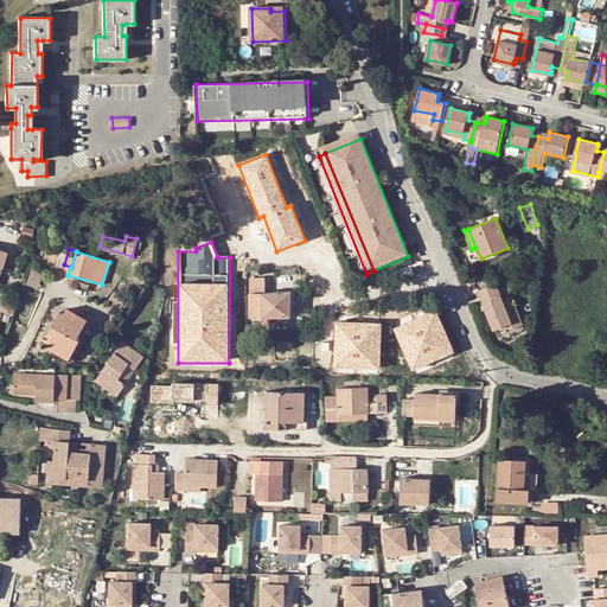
[(250,278),(250,318),(262,318),(262,325),(269,325),(269,318),(291,318),(292,293),(266,293),(266,278),(250,278)]
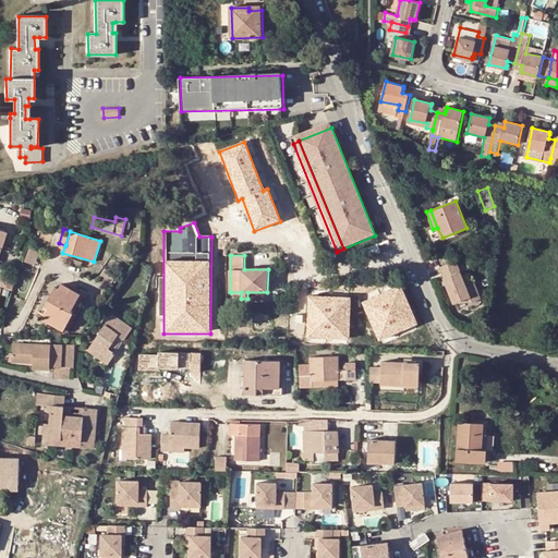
[(439,268),(455,304),(466,299),(471,308),(483,304),(478,293),(473,295),(463,271),(459,274),(455,262),(439,268)]
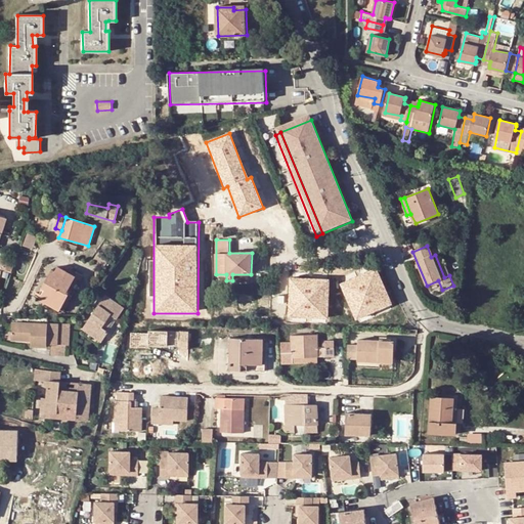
[(57,267),(55,271),(51,269),(42,287),(46,289),(40,299),(60,310),(70,294),(67,293),(76,276),(57,267)]
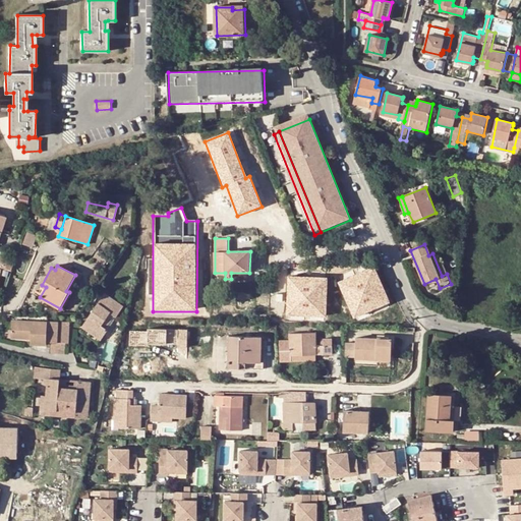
[(375,267),(338,282),(353,317),(390,302),(375,267)]
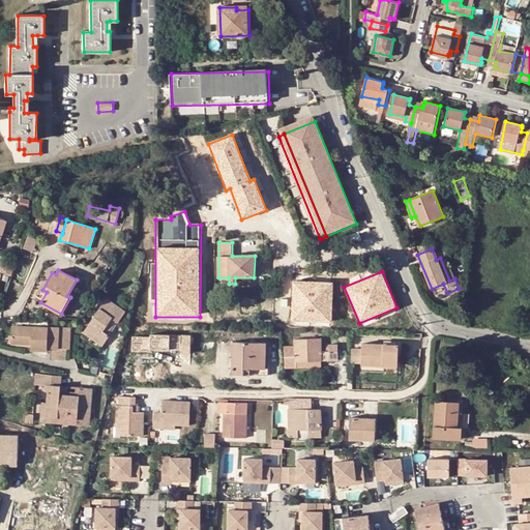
[(67,296),(70,297),(61,314),(65,315),(83,283),(77,280),(67,296)]
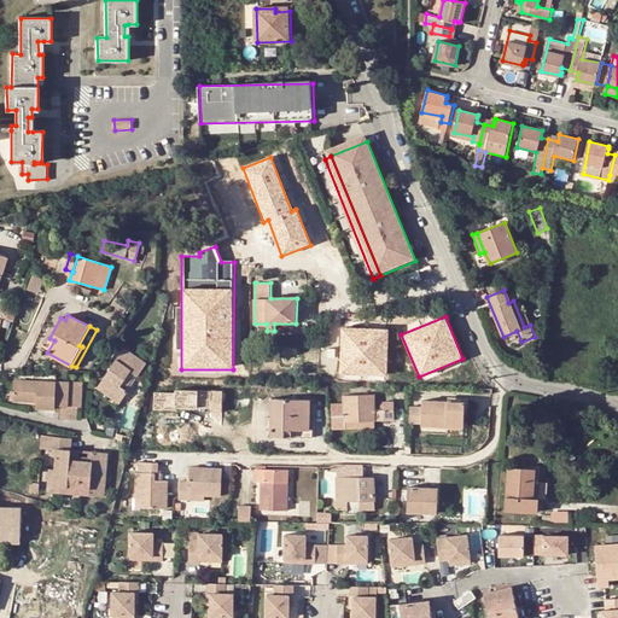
[(389,330),(340,328),(340,374),(388,375),(389,330)]
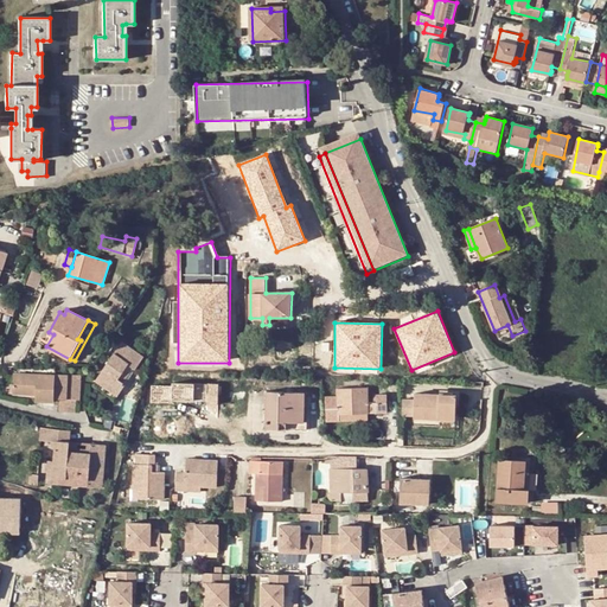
[(122,383),(119,379),(123,372),(128,365),(135,370),(145,357),(122,343),(93,385),(115,401),(126,385),(122,383)]
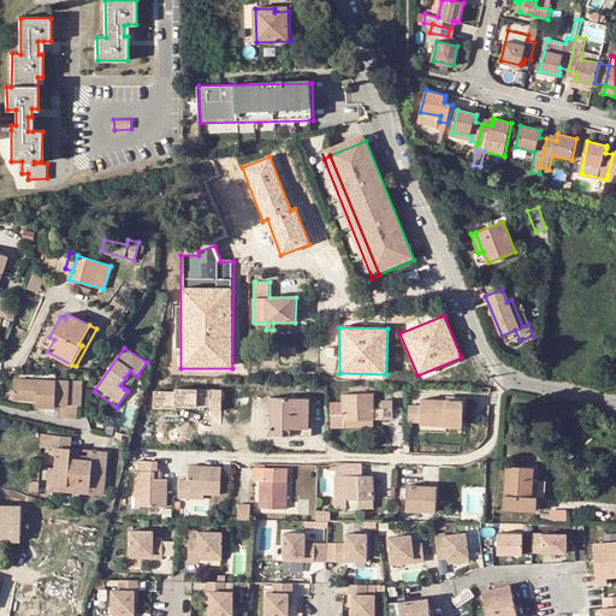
[(55,407),(55,406),(83,406),(84,381),(15,378),(13,388),(13,398),(36,400),(36,406),(55,407)]
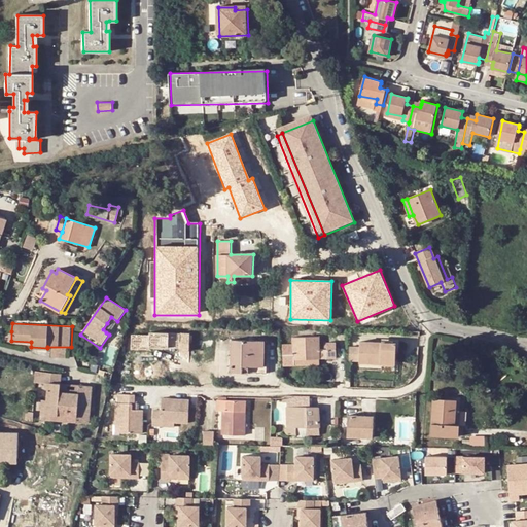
[(326,343),(326,350),(320,350),(319,337),(293,338),(293,344),(282,345),(283,365),(294,364),(294,359),(319,359),(337,358),(336,343),(326,343)]
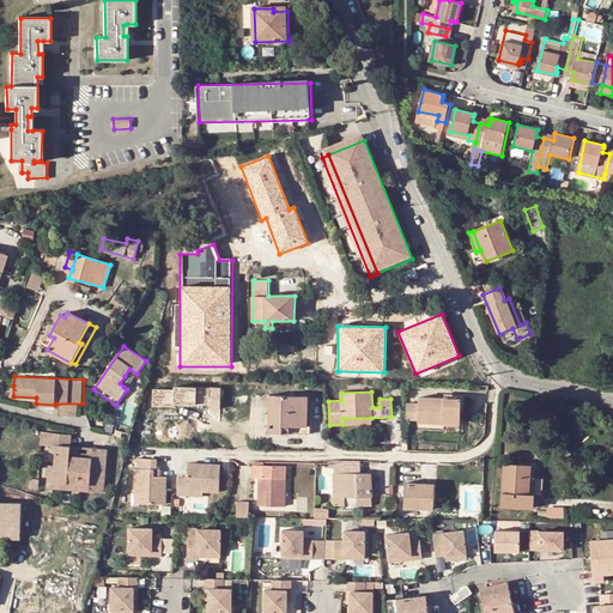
[(307,426),(308,396),(271,395),(269,434),(283,434),(283,426),(307,426)]
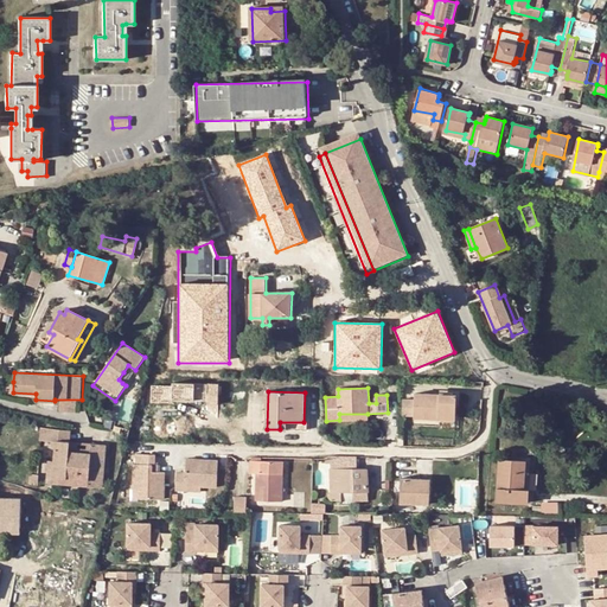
[(415,400),(403,400),(402,415),(415,416),(414,417),(455,419),(457,395),(415,393),(415,400)]
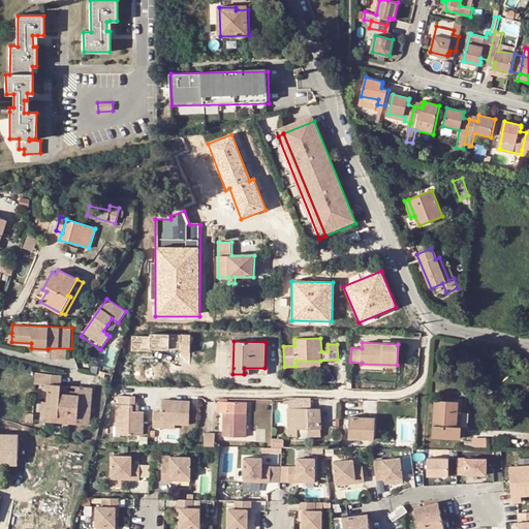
[(89,375),(105,378),(105,375),(113,376),(114,372),(91,367),(89,375)]
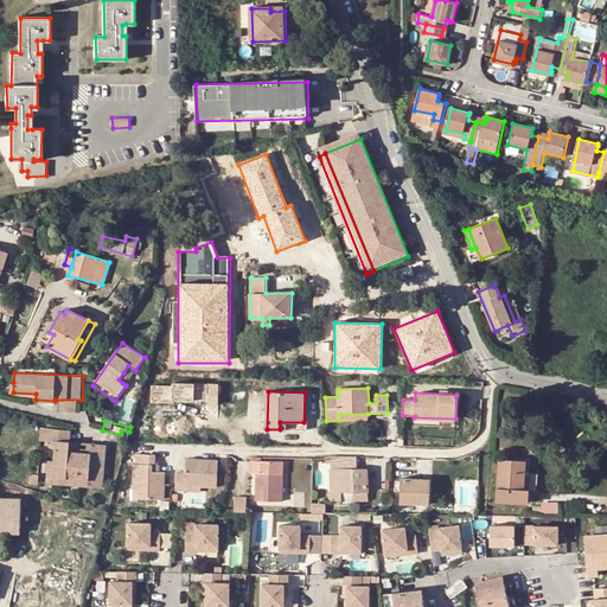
[(403,441),(408,441),(408,446),(411,446),(413,434),(402,434),(402,435),(403,441)]
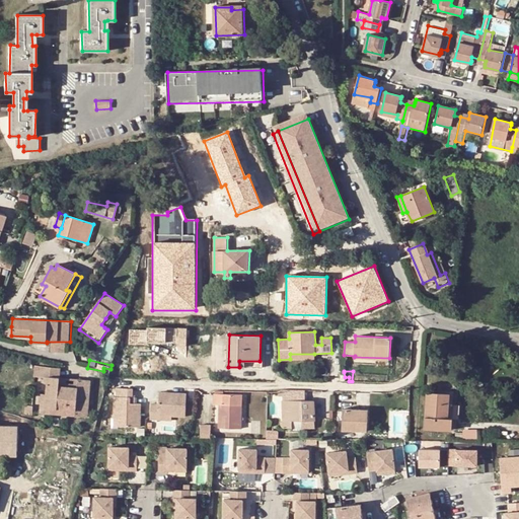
[(78,388),(66,387),(60,386),(60,380),(60,378),(49,377),(48,394),(47,409),(76,411),(75,416),(88,417),(90,380),(78,379),(78,388)]
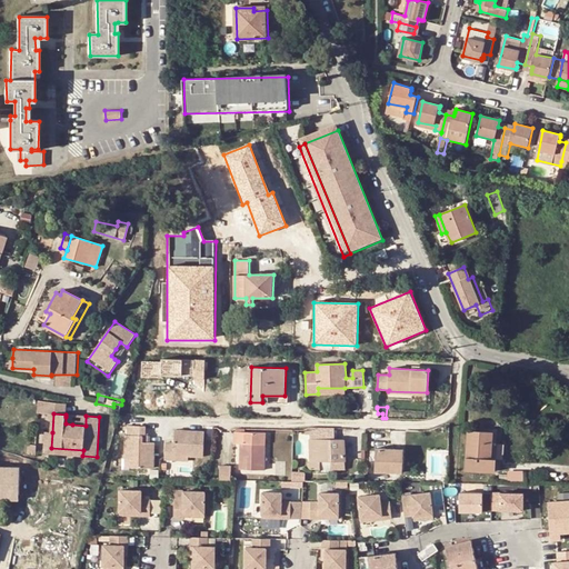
[(128,427),(128,436),(126,437),(126,460),(129,460),(130,469),(156,469),(156,442),(149,442),(142,442),(142,436),(146,436),(146,426),(128,427)]
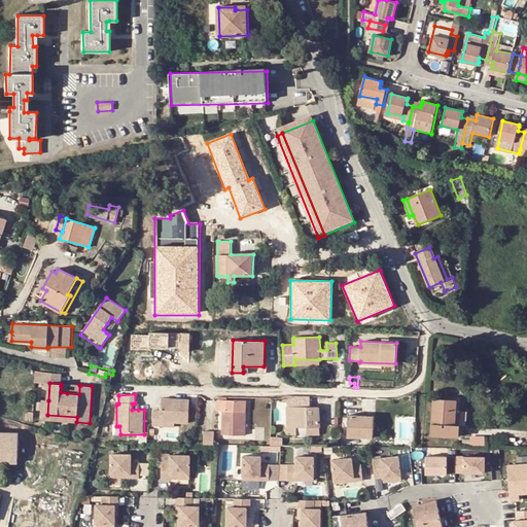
[(457,398),(455,424),(459,425),(460,407),(461,397),(447,395),(447,398),(457,398)]
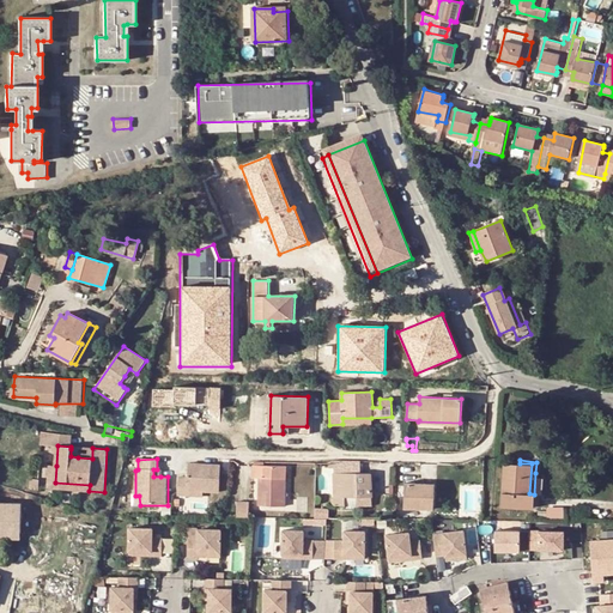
[(359,505),(372,505),(372,498),(371,473),(362,473),(362,462),(335,462),(335,505),(346,505),(346,498),(358,498),(359,505)]
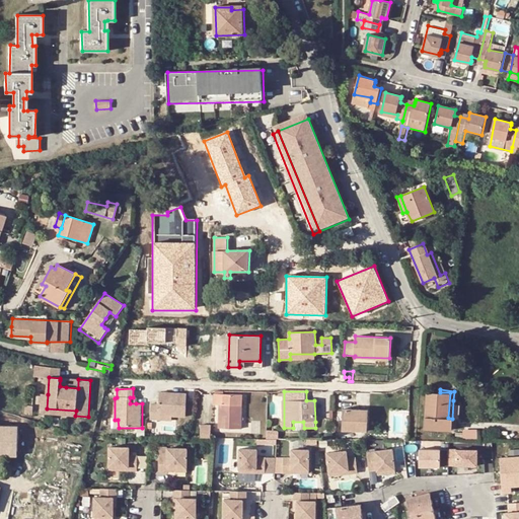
[(440,392),(427,391),(425,428),(451,429),(452,419),(448,418),(450,392),(440,392)]
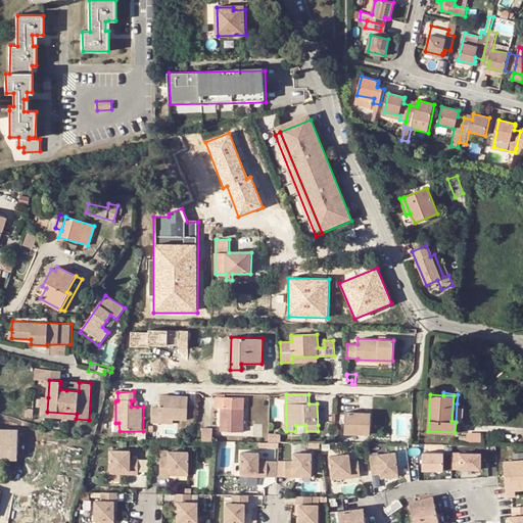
[(159,418),(173,419),(186,420),(188,396),(165,395),(160,395),(160,408),(152,408),(151,423),(159,423),(159,418)]
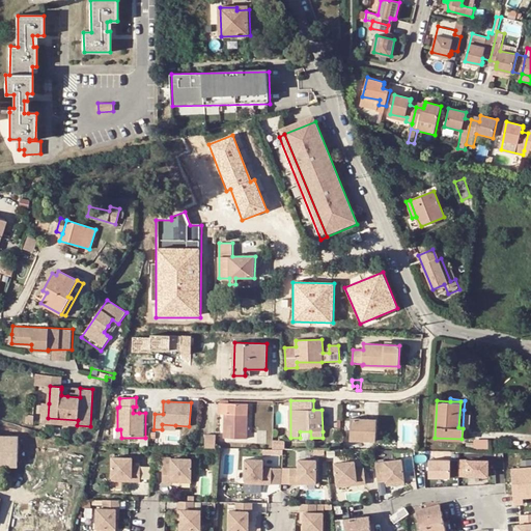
[(78,420),(48,418),(49,403),(44,403),(43,422),(77,425),(78,420)]
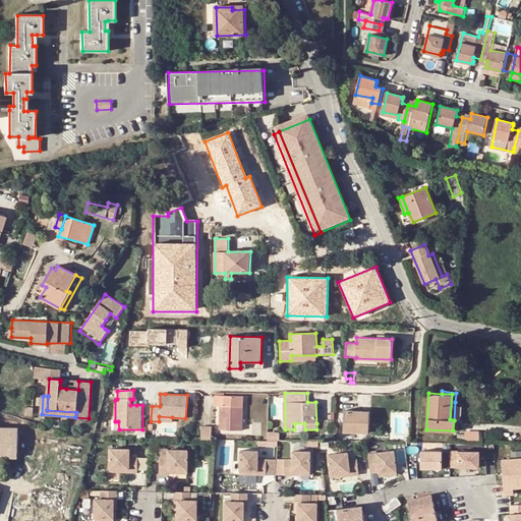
[(221,407),(224,407),(225,397),(215,397),(214,407),(221,407)]
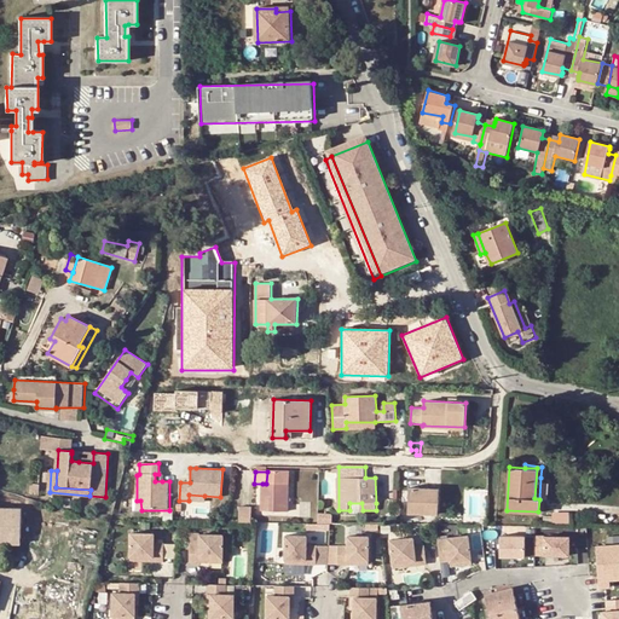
[(266,484),(262,484),(261,512),(288,512),(289,472),(267,472),(266,484)]
